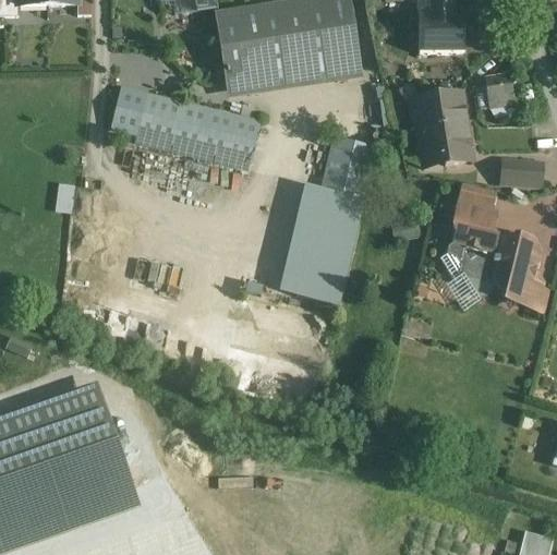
[(17,7),(17,0),(4,0),(4,17),(19,17),(19,7),(17,7)]
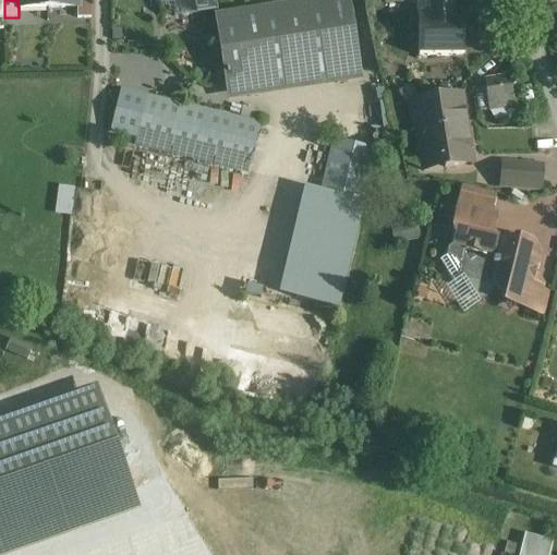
[(92,16),(92,0),(79,0),(79,5),(77,5),(77,16),(92,16)]
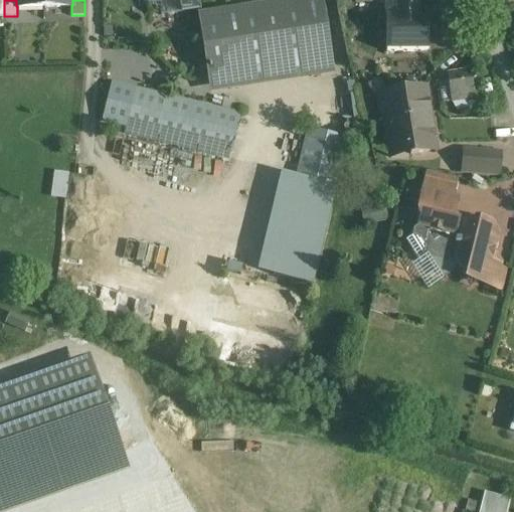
[(297,0),(200,15),(209,76),(331,58),(321,0),(297,0)]
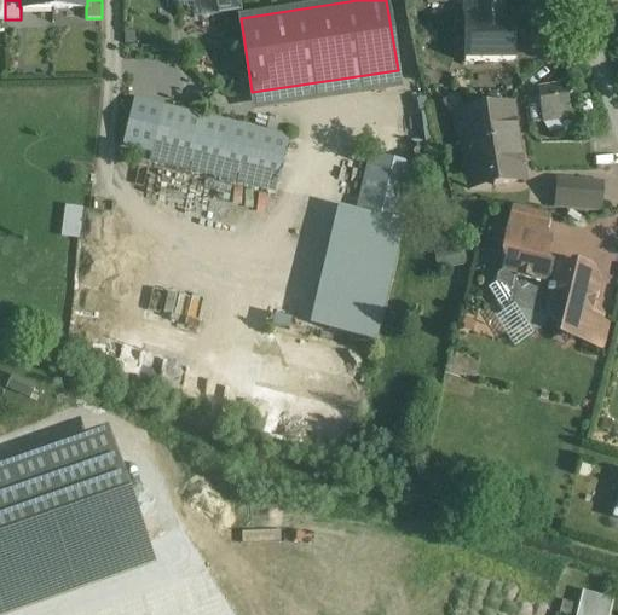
[(428,0),(428,1),(450,1),(450,0),(475,0),(475,4),(465,4),(465,61),(515,61),(515,19),(504,19),(504,0),(428,0)]
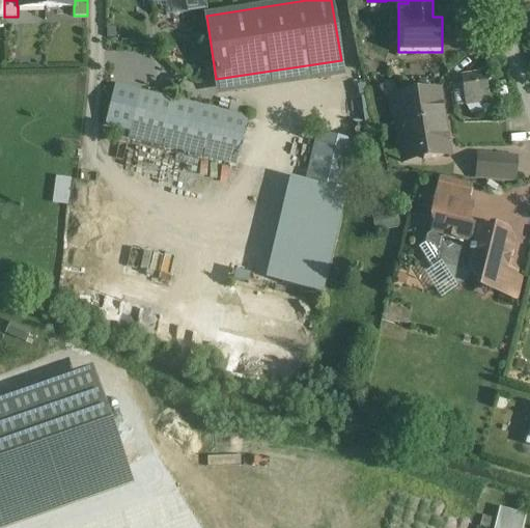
[(485,71),(462,75),(465,94),(484,91),(490,90),(485,71)]
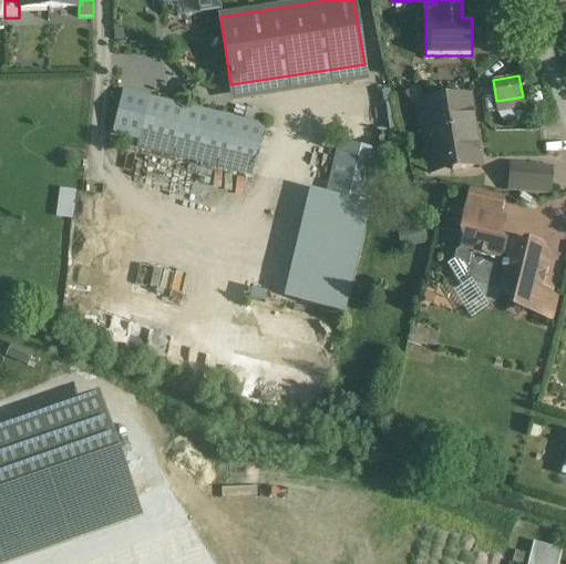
[(265,122),(150,93),(136,145),(253,174),(265,122)]
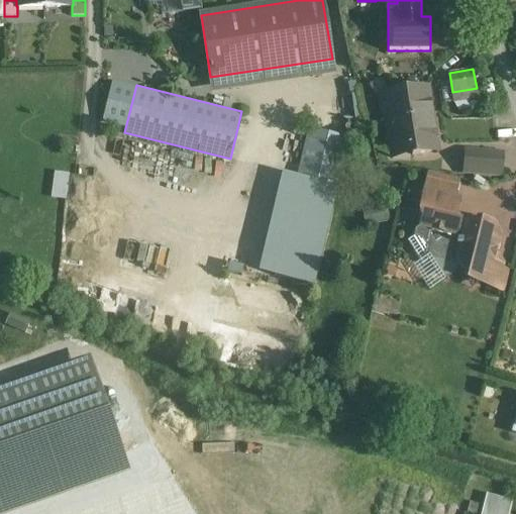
[(427,87),(390,93),(394,118),(387,119),(391,144),(410,141),(412,153),(437,149),(427,87)]
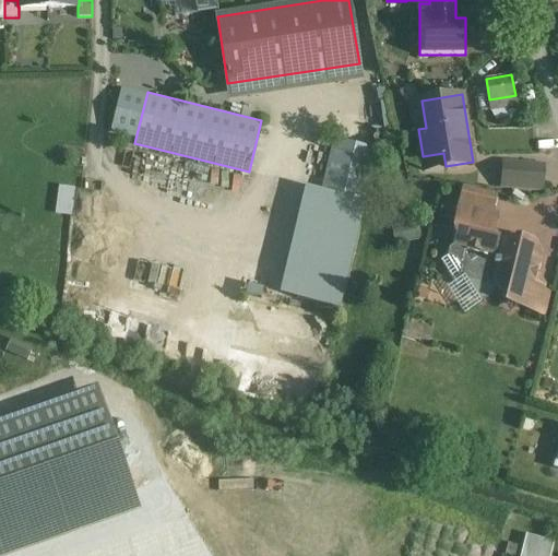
[(510,96),(489,99),(491,109),(512,106),(510,96)]
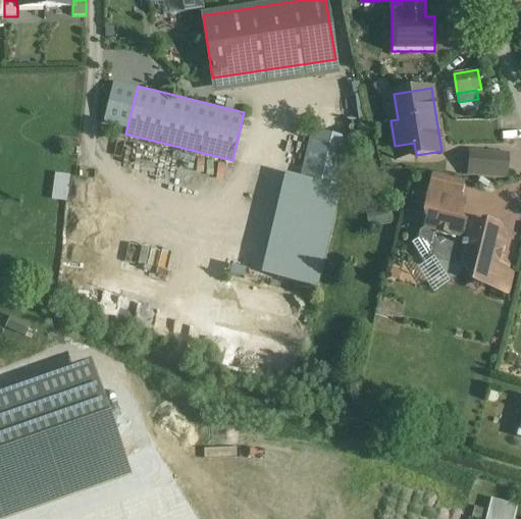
[(508,153),(470,150),(468,174),(506,177),(508,153)]
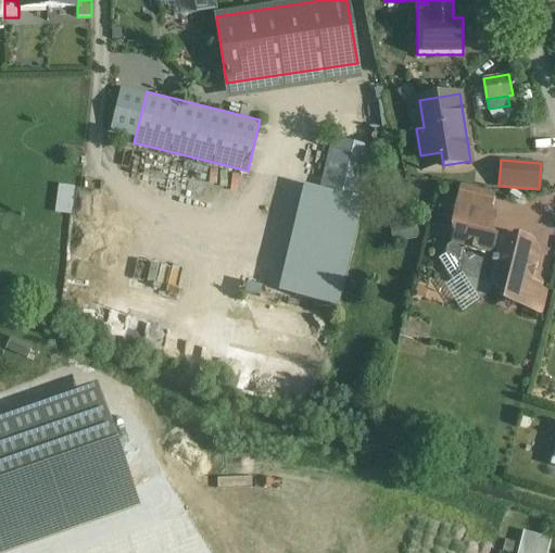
[(280,177),(253,298),(333,315),(360,195),(280,177)]
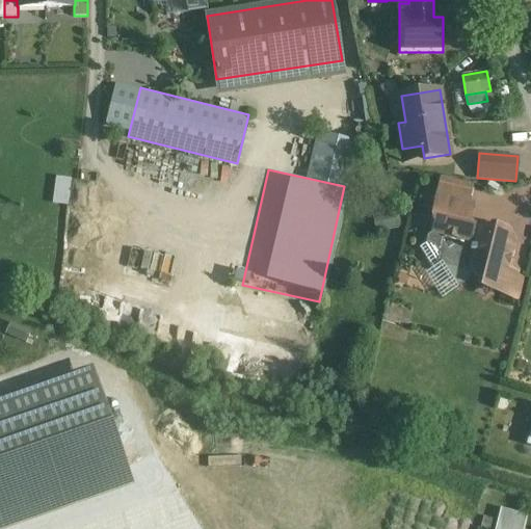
[(73,203),(77,176),(60,174),(56,201),(73,203)]
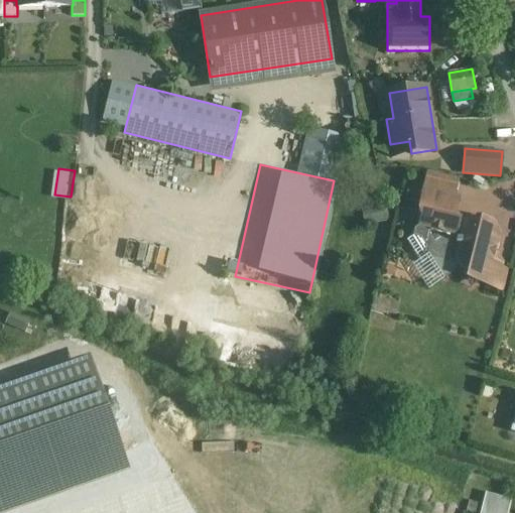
[(458,199),(423,190),(419,211),(422,217),(420,225),(430,228),(427,240),(433,249),(431,256),(431,257),(442,274),(458,264),(461,269),(490,276),(493,263),(500,235),(493,224),(477,220),(476,226),(457,221),(454,216),(458,199)]
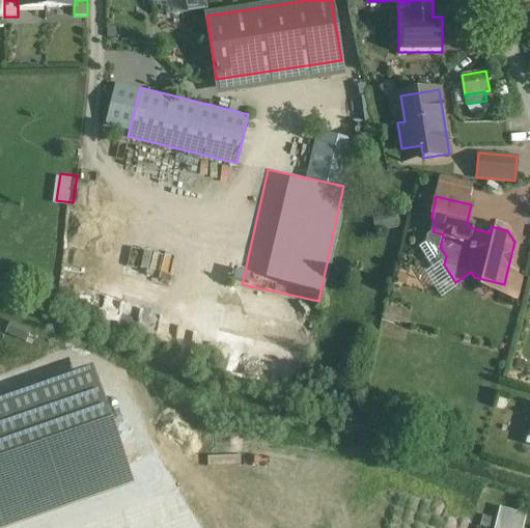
[(443,234),(433,231),(426,235),(425,243),(419,247),(435,271),(444,265),(444,264),(446,256),(440,247),(443,234)]
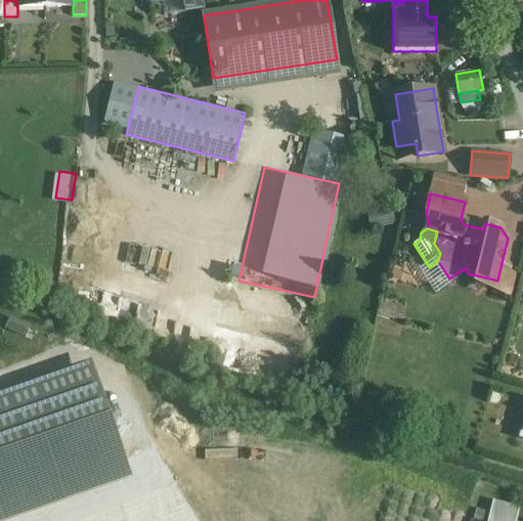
[(516,270),(500,267),(497,280),(495,289),(511,292),(516,270)]
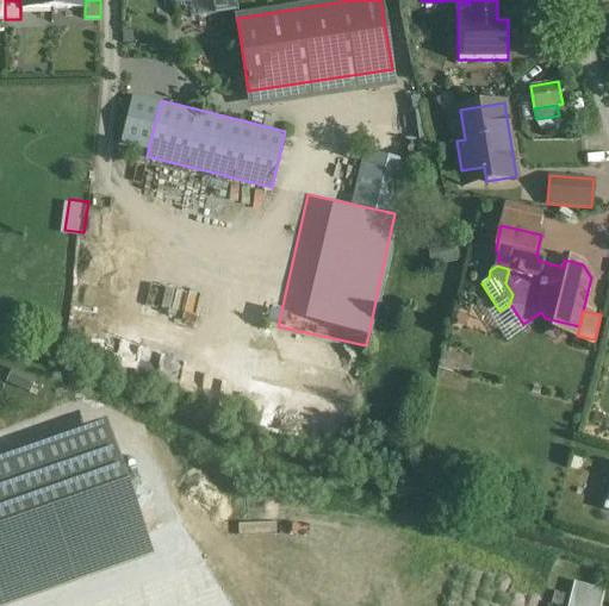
[(112,443),(0,482),(0,583),(143,533),(112,443)]
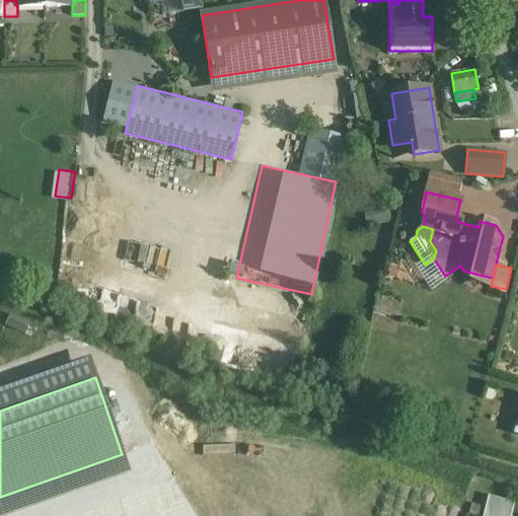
[(511,515),(514,503),(489,496),(483,515),(511,515)]
